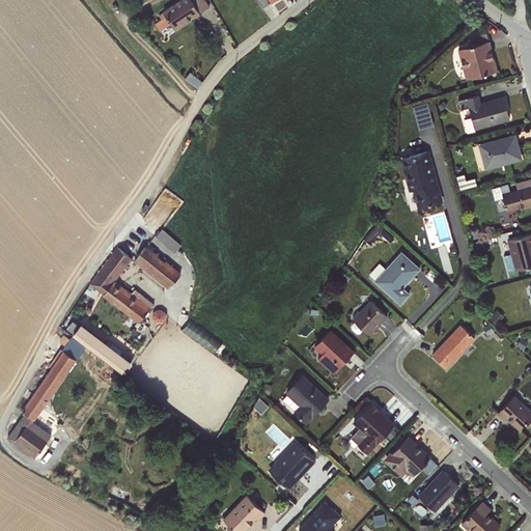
[(178,0),(163,10),(166,16),(155,23),(160,30),(171,23),(174,29),(208,6),(204,0),(178,0)]
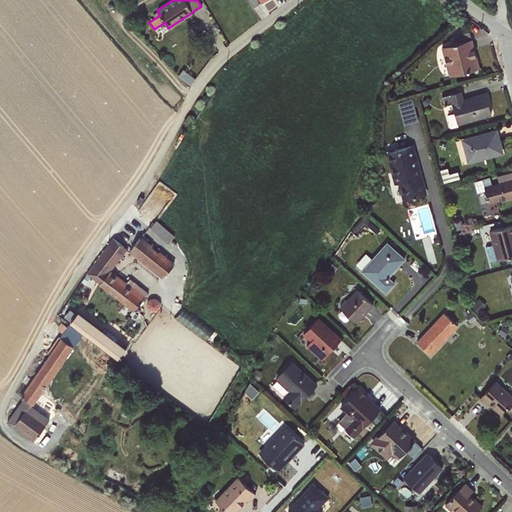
[(256,0),(246,0),(252,8),(259,4),(256,0)]
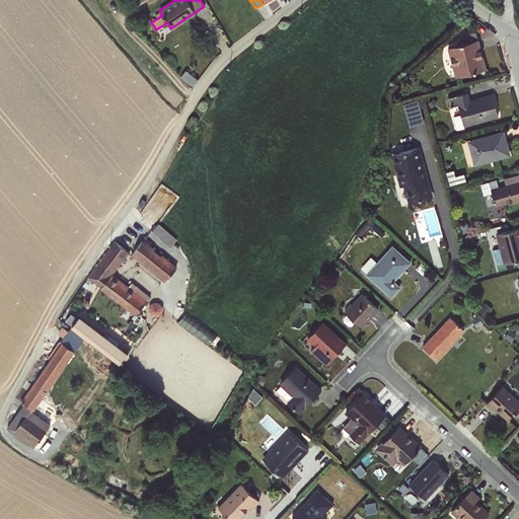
[(447,48),(455,77),(487,69),(476,30),(460,34),(462,43),(447,48)]
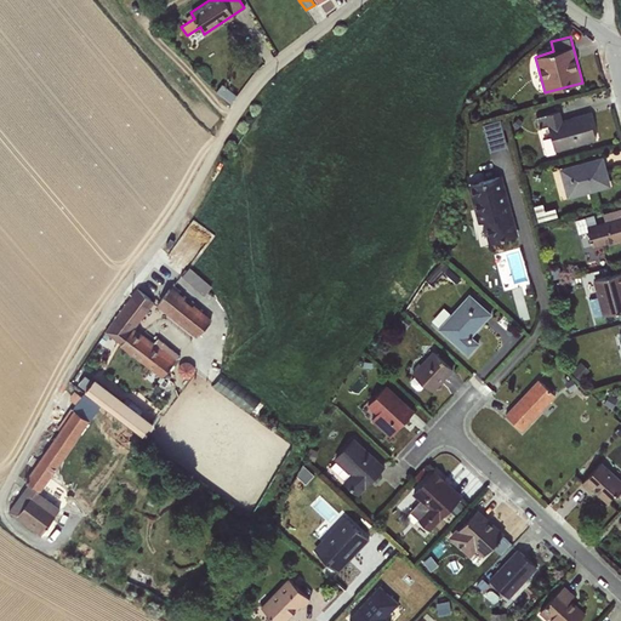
[(215,91),(231,103),(237,95),(221,84),(215,91)]
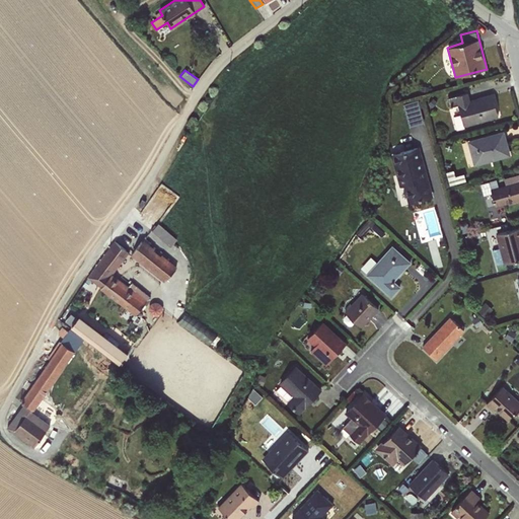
[(464,127),(499,117),(493,93),(470,99),(467,92),(455,95),(464,127)]
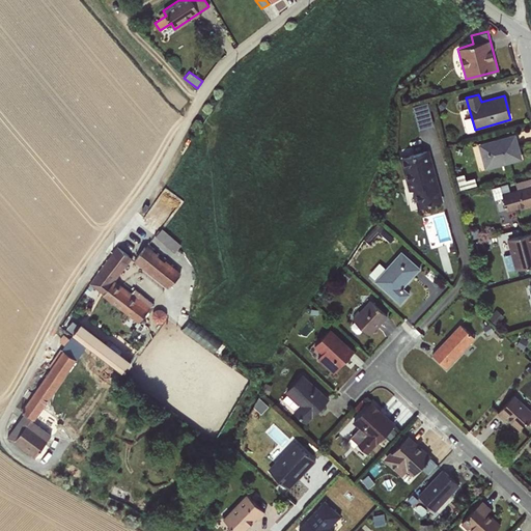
[(429,100),(414,105),(420,128),(437,123),(429,100)]
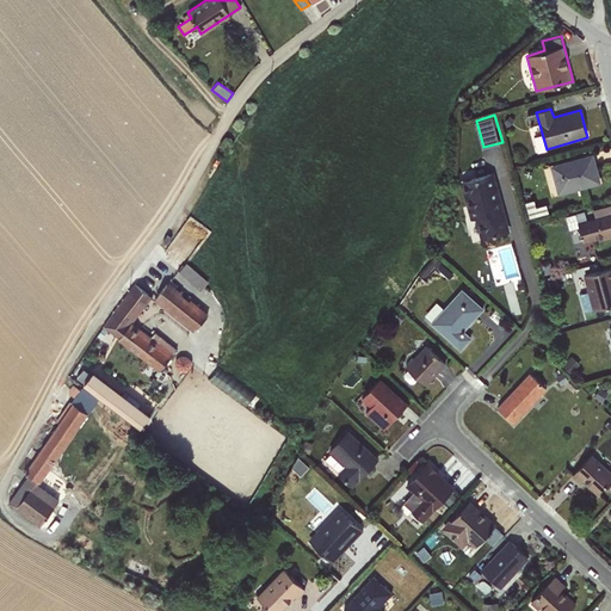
[(557,195),(602,184),(593,154),(550,166),(557,195)]
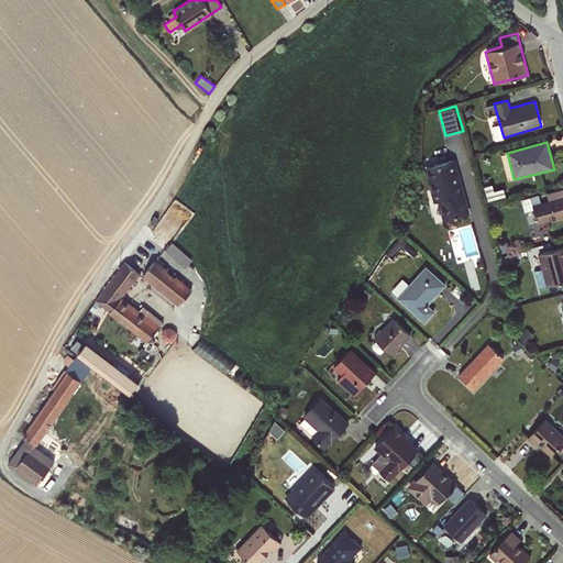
[(454,158),(423,167),(433,202),(438,202),(442,221),(470,213),(454,158)]
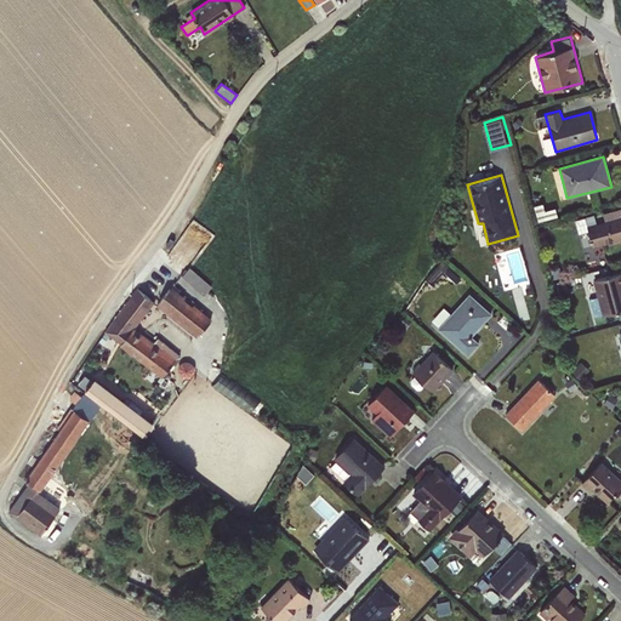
[(575,220),(577,233),(587,232),(592,248),(620,239),(620,208),(603,212),(604,221),(587,226),(585,217),(575,220)]
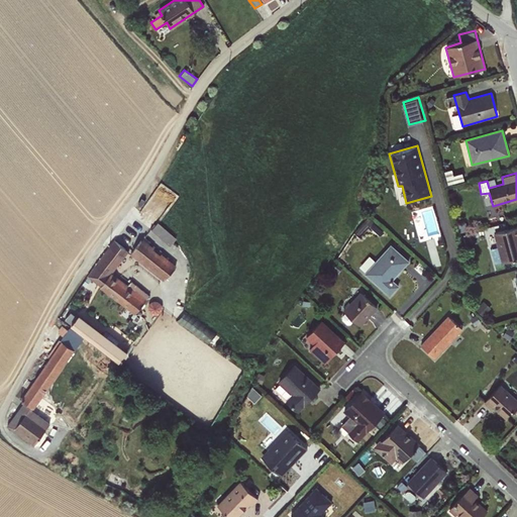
[(516,225),(494,233),(501,263),(516,257),(516,225)]
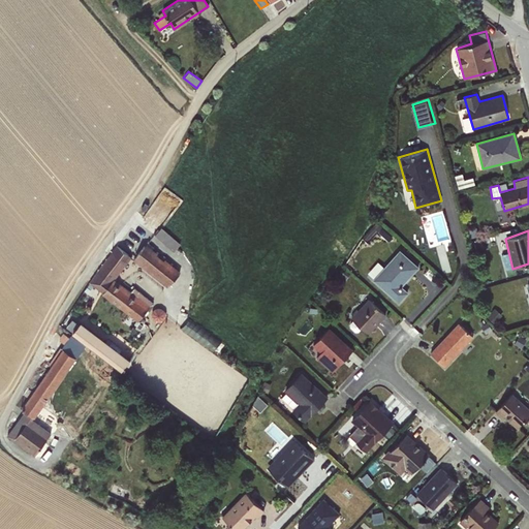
[(146,244),(133,260),(166,287),(180,272),(165,259),(164,261),(156,254),(157,253),(146,244)]
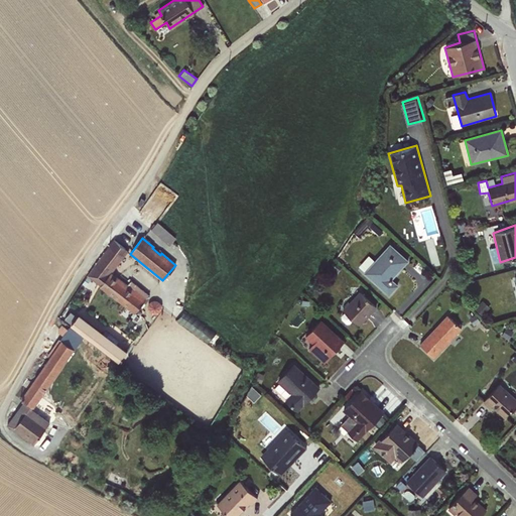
[(149,294),(131,280),(128,285),(112,273),(128,251),(114,240),(87,276),(134,313),(149,294)]
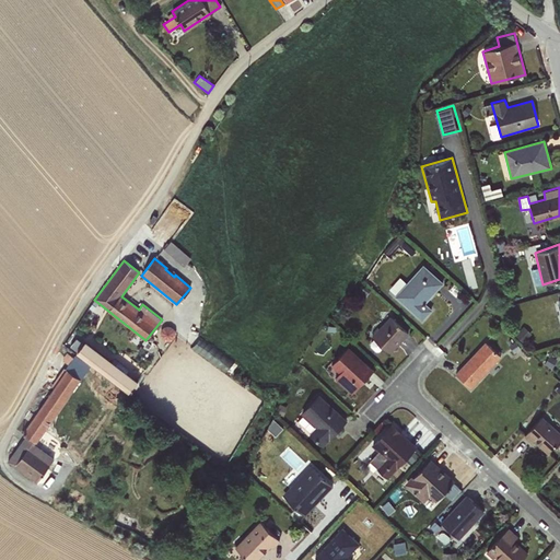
[(394,295),(422,321),(432,310),(426,303),(444,283),(423,264),(394,295)]
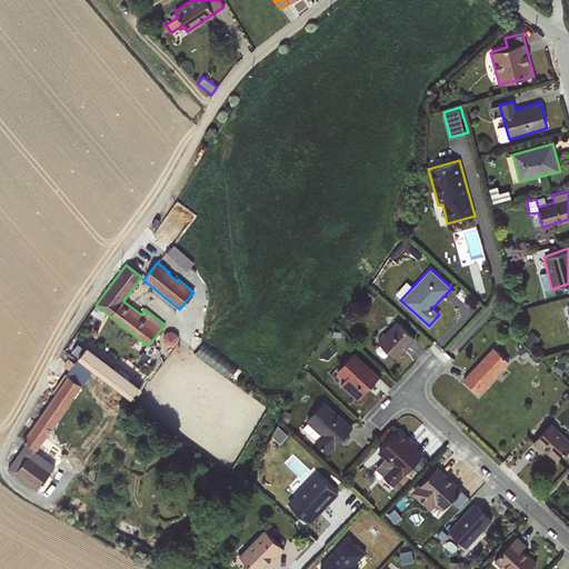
[(416,339),(396,321),(378,341),(397,359),(416,339)]
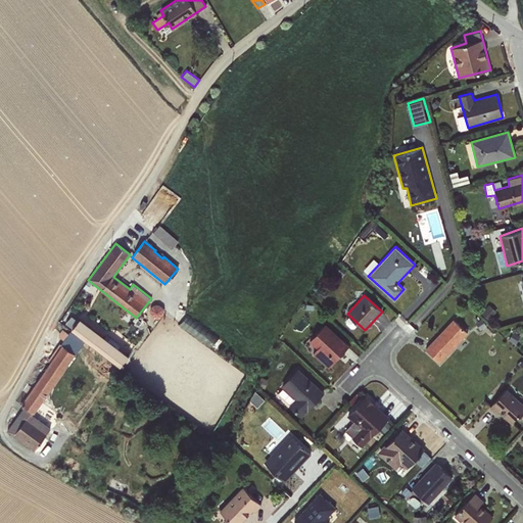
[(158,304),(153,304),(149,308),(150,315),(154,318),(159,318),(163,313),(162,307),(158,304)]
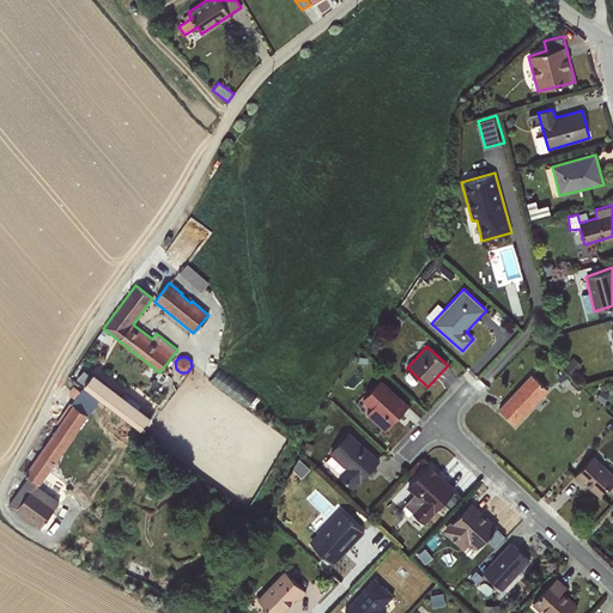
[(92,376),(84,369),(77,378),(141,429),(150,418),(93,375),(92,376)]
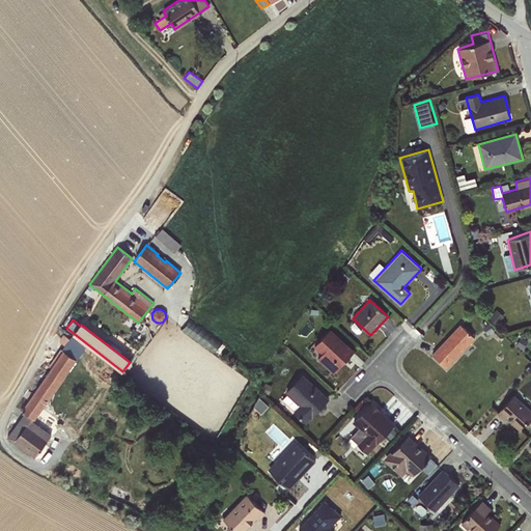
[(475,338),(459,324),(431,355),(446,369),(475,338)]
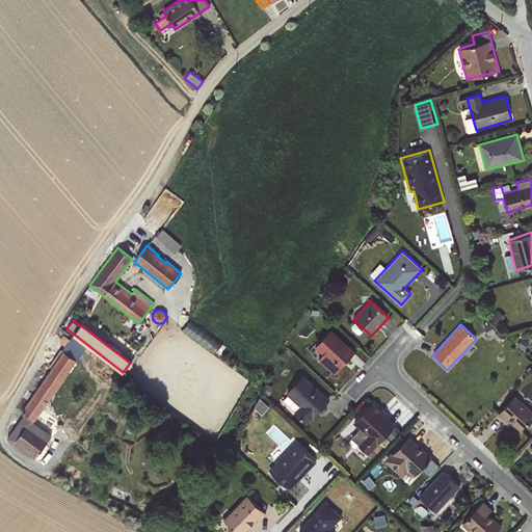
[(333,329),(331,328),(314,347),(321,354),(317,360),(334,374),(355,351),(333,329)]
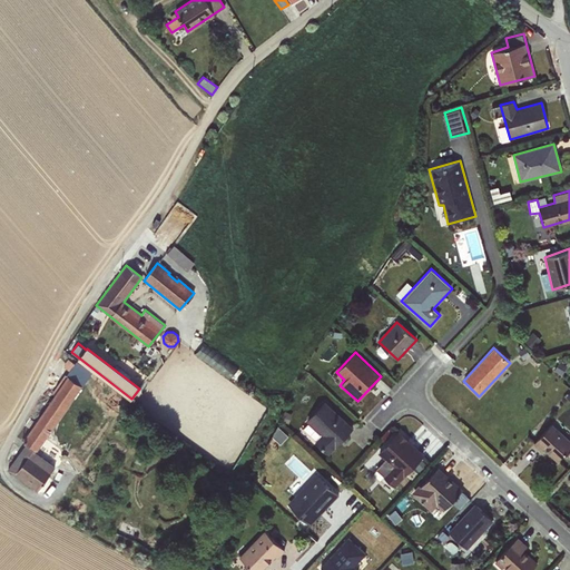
[(89,373),(75,363),(66,375),(68,376),(23,442),(27,444),(9,470),(37,490),(55,467),(35,452),(36,451),(37,451),(81,386),(80,385),(89,373)]
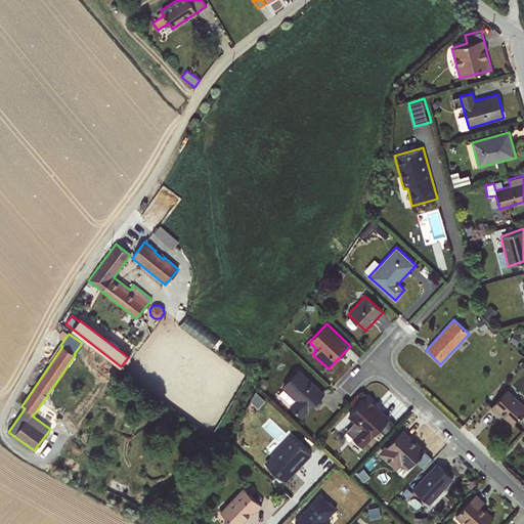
[(301,419),(325,393),(299,368),(281,387),(282,388),(278,394),(301,419)]
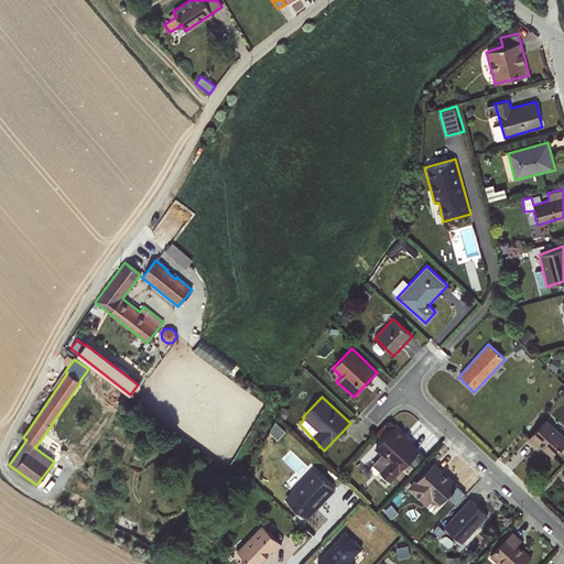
[(563,435),(546,419),(528,440),(534,446),(537,445),(551,457),(563,442),(563,435)]
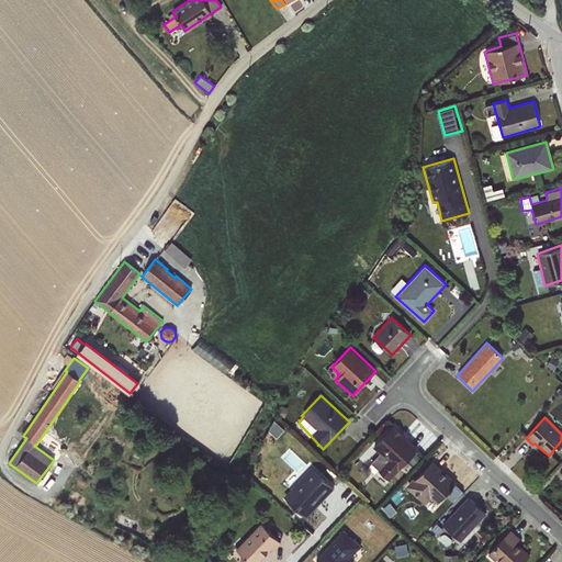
[(371,462),(389,481),(418,448),(393,425),(392,426),(372,447),(379,453),(371,462)]
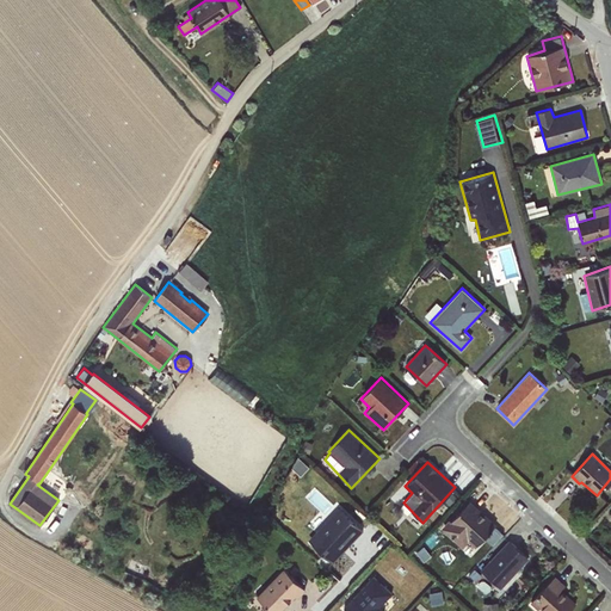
[(440,528),(462,548),(468,542),(475,548),(497,525),(470,500),(450,522),(448,520),(440,528)]
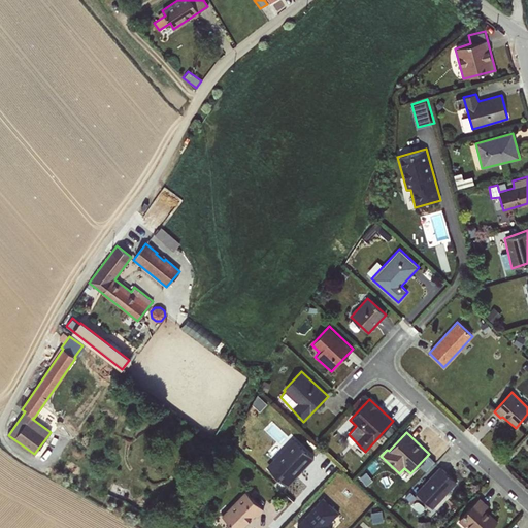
[(266,466),(287,486),(314,458),(292,438),(266,466)]
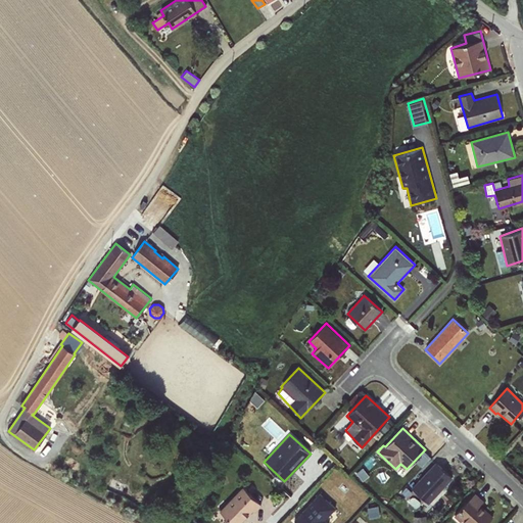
[(435,462),(411,488),(428,504),(453,478),(435,462)]
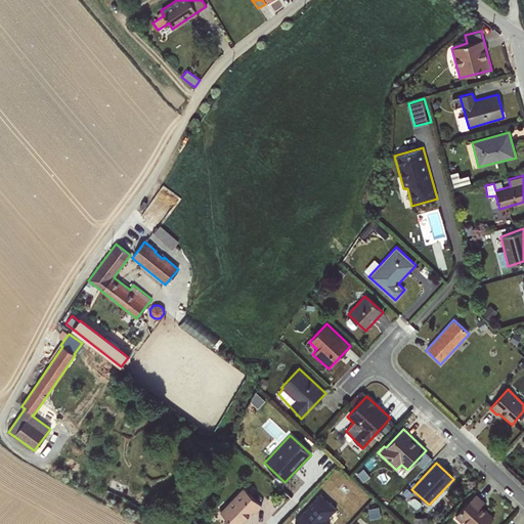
[(243,488),(219,512),(231,523),(241,523),(254,511),(256,513),(262,507),(243,488)]
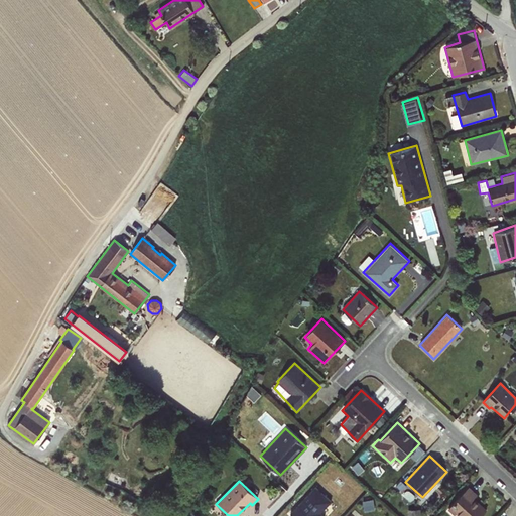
[(332,501),(315,486),(289,514),(291,515),(325,515),(321,512),(332,501)]
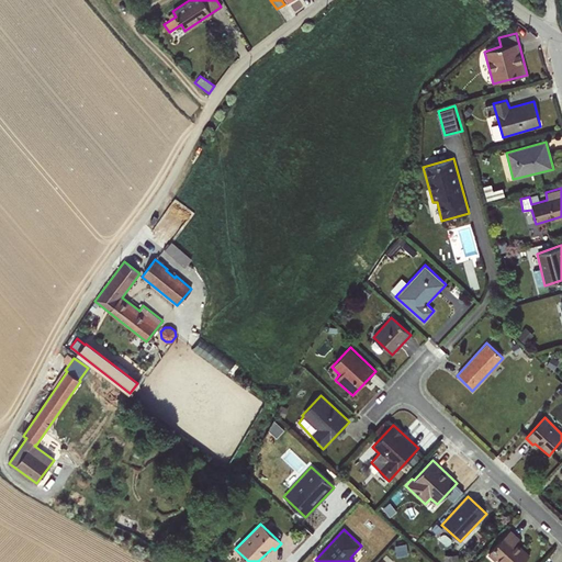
[(519,538),(510,529),(487,554),(494,561),(496,560),(497,561),(524,561),(530,555),(516,542),(519,538)]
